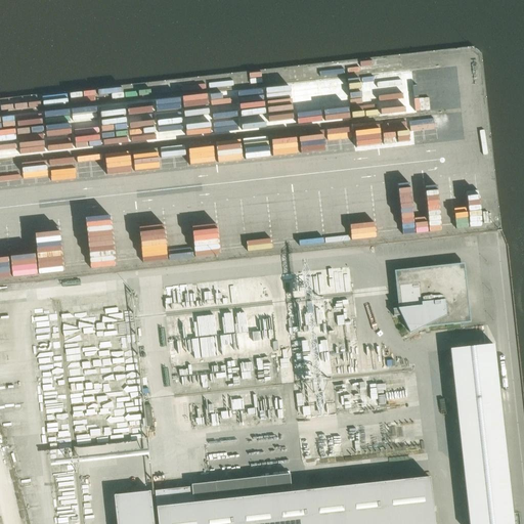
[(468,75),(462,76),(465,100),(470,99),(470,106),(468,106),(469,119),(479,118),(477,103),(481,103),(478,79),(468,80),(468,75)]
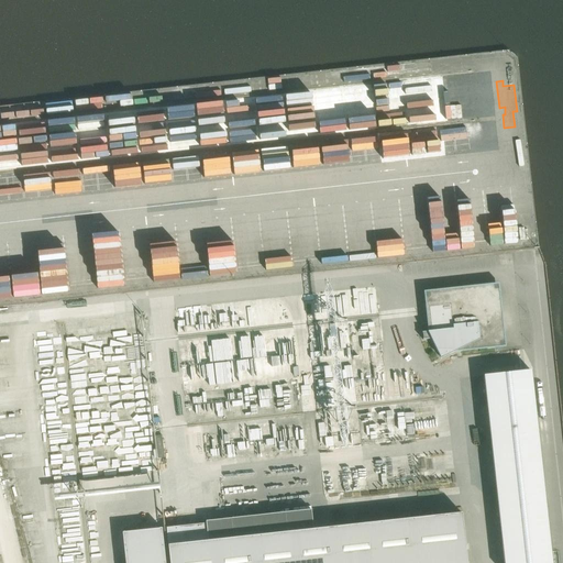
[(442,112),(457,111),(457,84),(441,85),(442,112)]
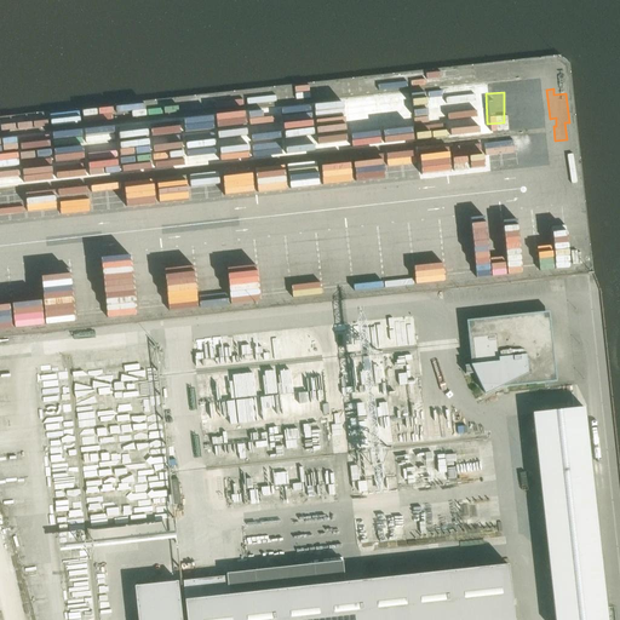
[(486,153),(500,151),(500,153),(515,151),(515,141),(486,142),(486,153)]
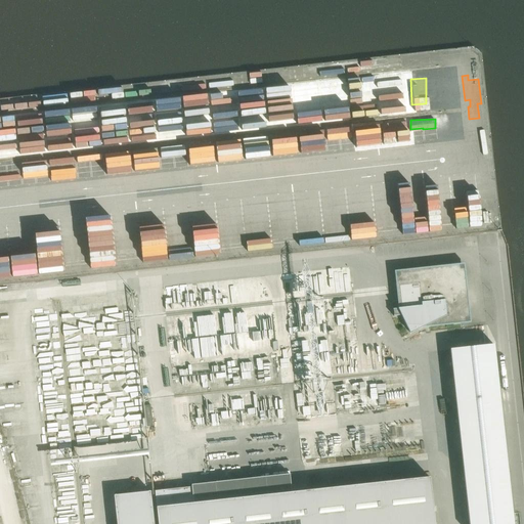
[(329,133),(330,143),(353,142),(353,132),(329,133)]
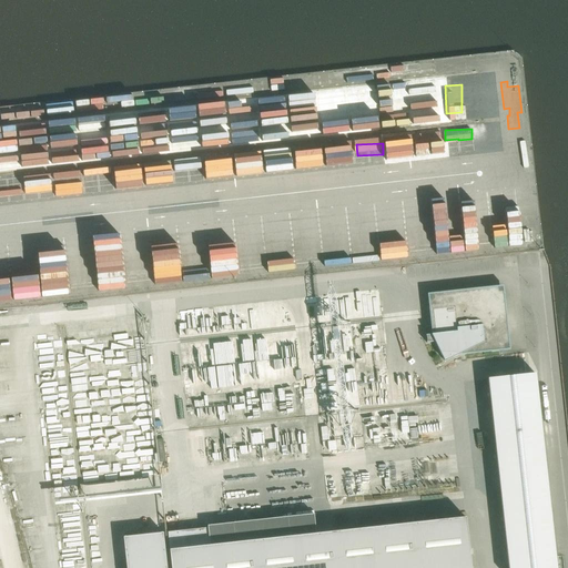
[(326,150),(328,165),(355,161),(353,145),(326,150)]
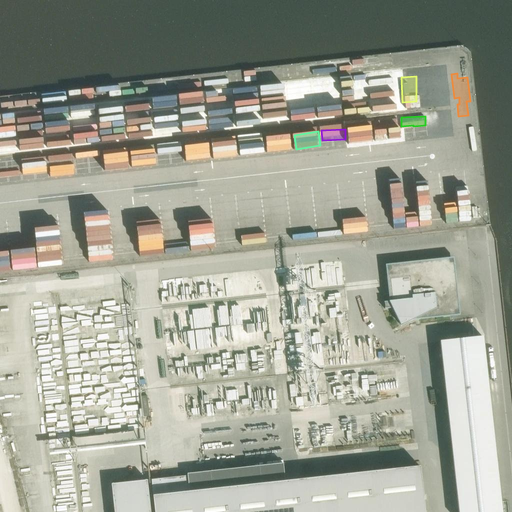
[(291,135),(267,136),(267,151),(292,150),(291,135)]
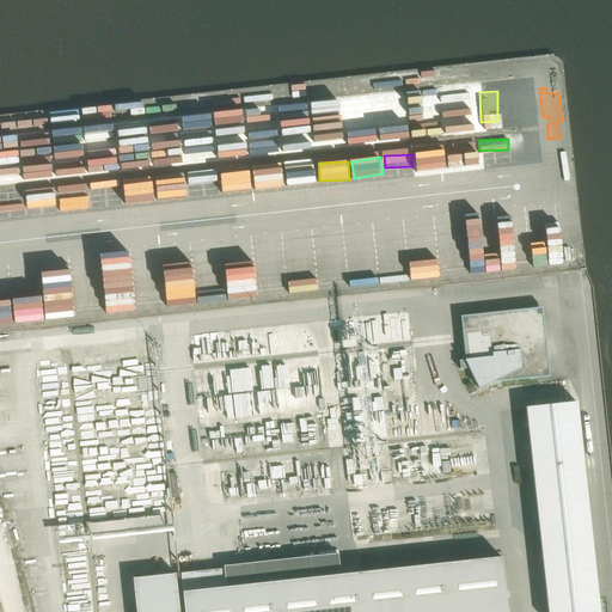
[(282,163),(252,164),(254,182),(282,181),(282,163)]
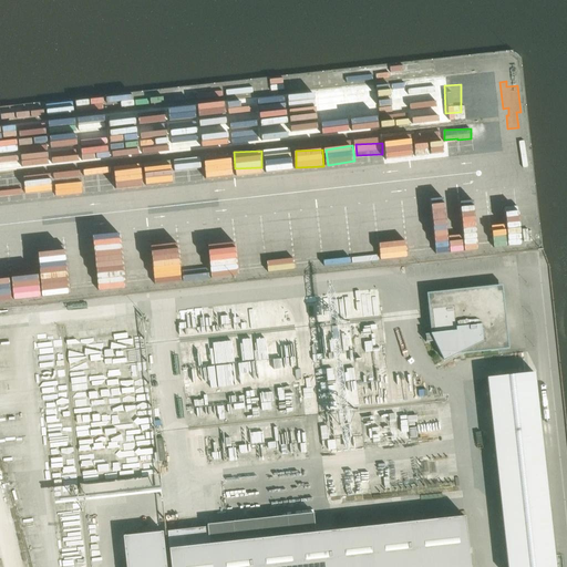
[(146,179),(173,178),(172,165),(146,166),(146,179)]
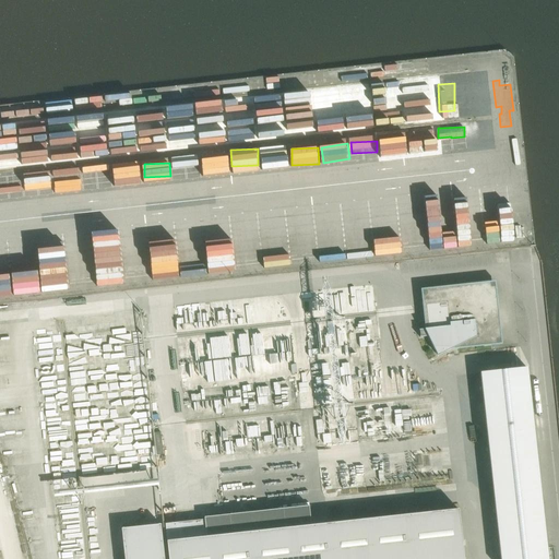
[(115,180),(141,176),(140,165),(113,169),(115,180)]
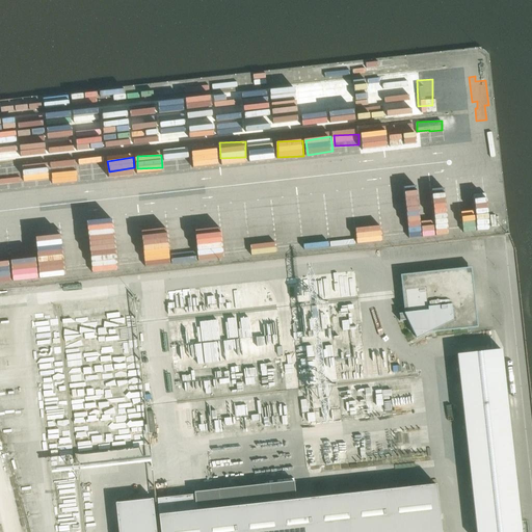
[(53,167),(53,177),(78,176),(78,165),(53,167)]
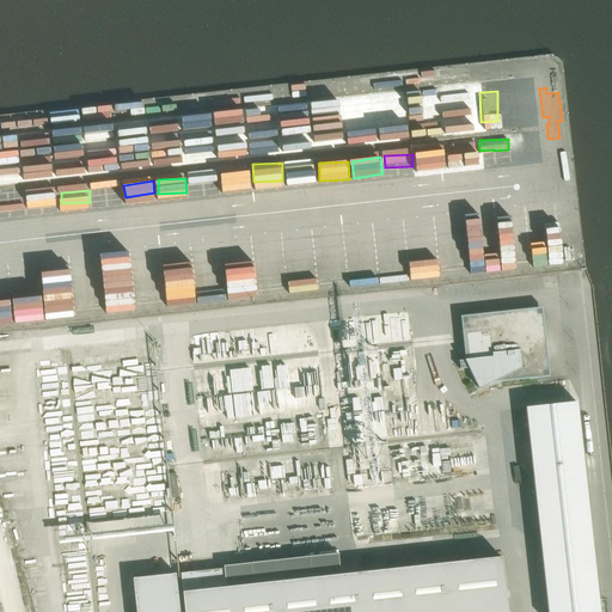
[(25,196),(0,196),(0,216),(25,216),(25,196)]
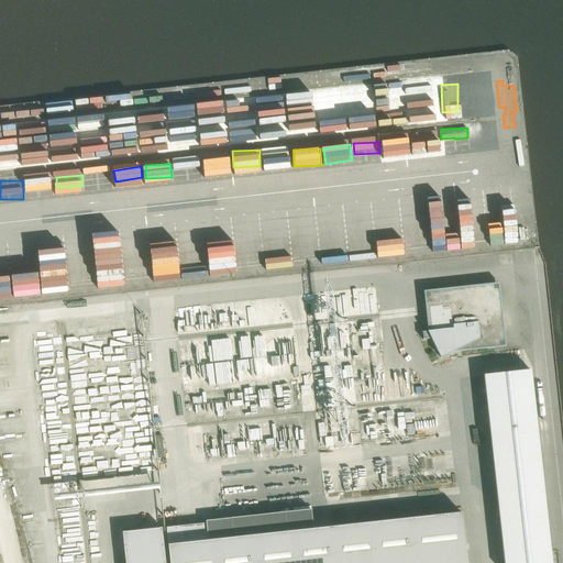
[(296,264),(518,244),(515,210),(487,213),(486,202),(472,203),(474,231),(461,232),(461,238),(433,240),(432,230),(405,233),(376,235),(377,247),(349,250),(348,239),(320,242),(319,235),(294,238),(296,264)]
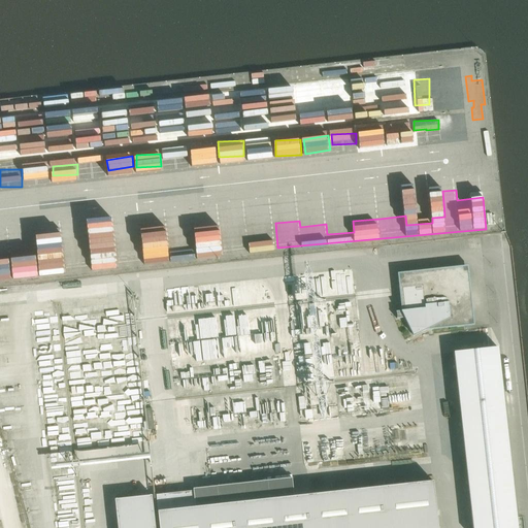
[(250,249),(274,245),(273,231),(248,233),(245,218),(220,221),(218,205),(192,208),(196,238),(168,241),(165,210),(139,213),(142,239),(116,242),(113,221),(88,223),(88,230),(62,233),(61,223),(35,226),(38,254),(41,275),(250,253),(250,249)]
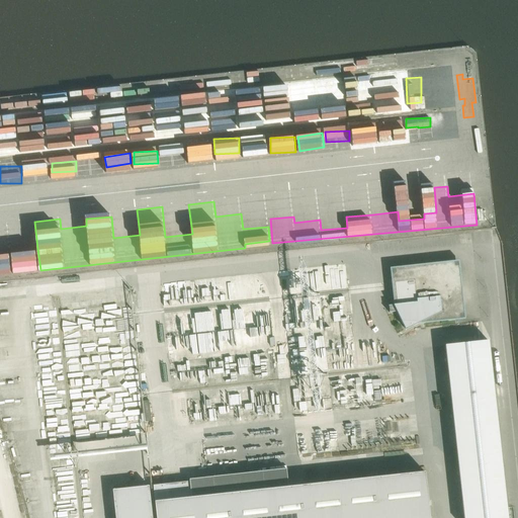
[(0,274),(10,274),(8,244),(0,244),(0,274)]
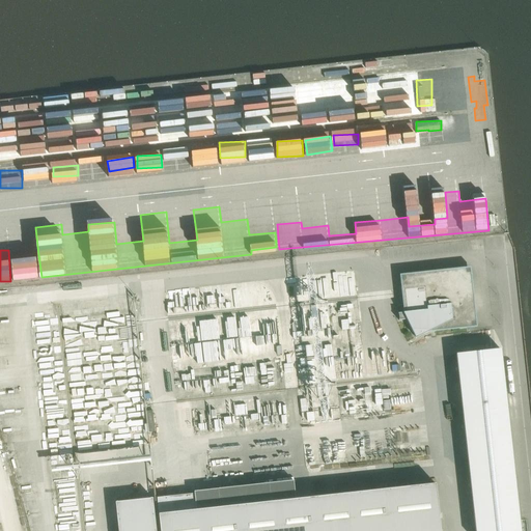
[(471,267),(460,268),(400,274),(404,312),(399,312),(399,318),(407,318),(416,337),(429,330),(467,328),(477,327),(471,267)]
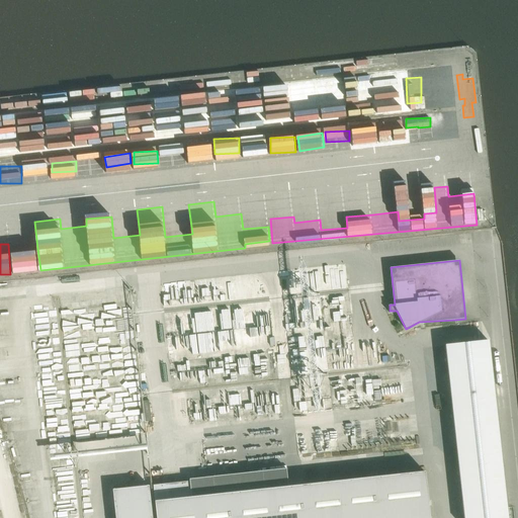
[(508,517),(489,340),(445,345),(463,517),(508,517)]
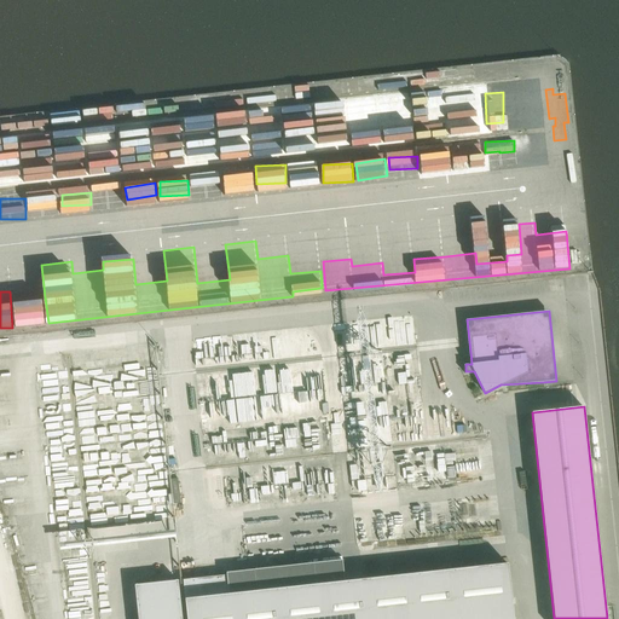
[(514,618),(508,563),(287,588),(230,594),(227,576),(134,585),(138,618),(514,618)]
